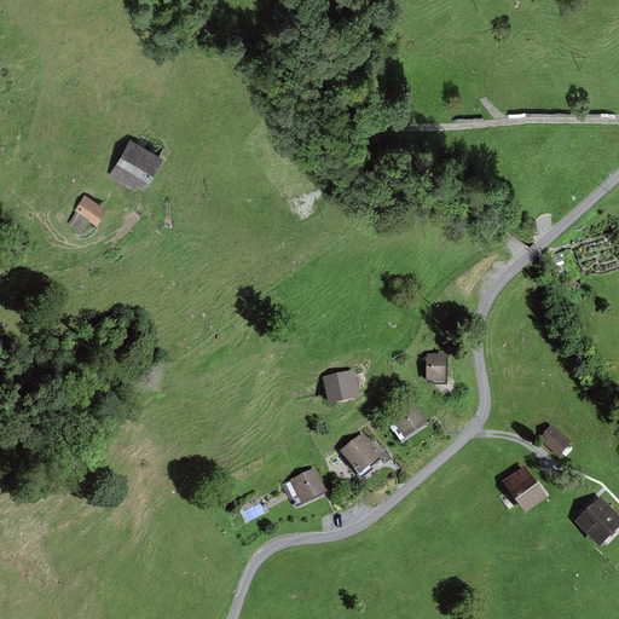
[(163,157),(131,137),(108,174),(132,189),(134,184),(144,190),(163,157)]
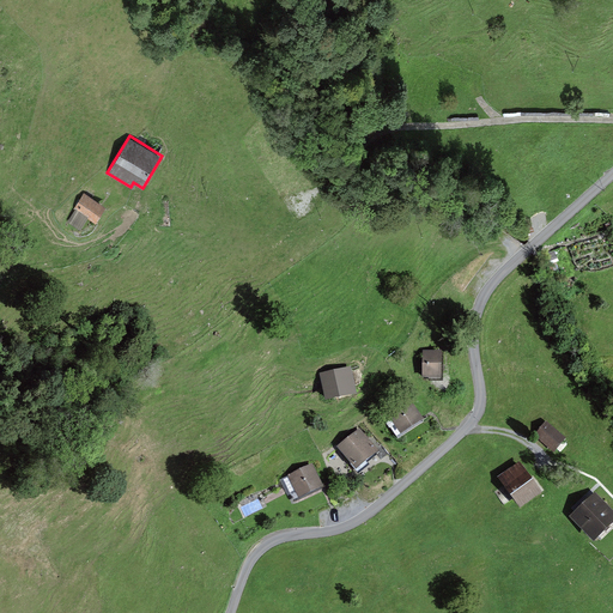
[(105,206),(83,192),(73,207),(74,208),(66,222),(79,229),(86,217),(95,223),(105,206)]
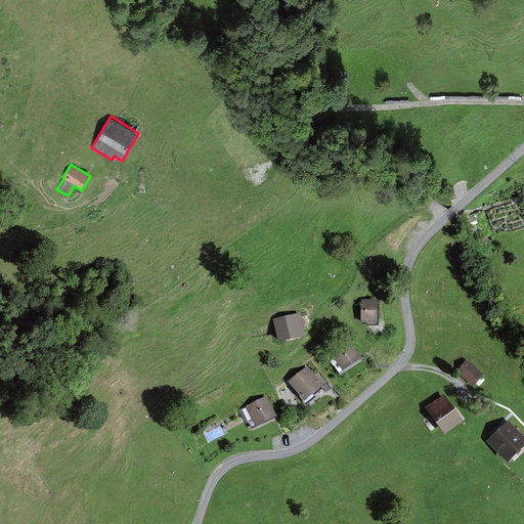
[(377,300),(360,299),(360,324),(377,324),(377,300)]
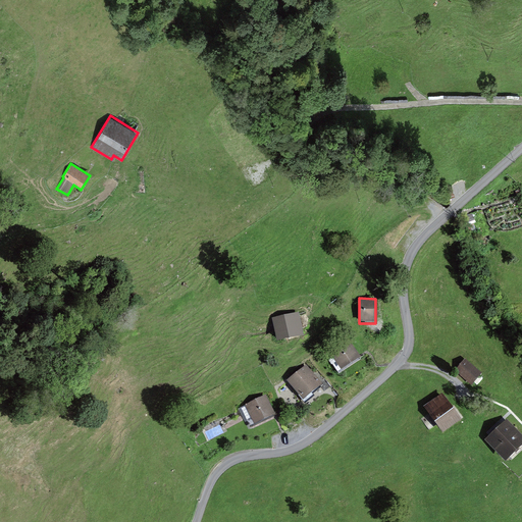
[(299,313),(272,318),(276,344),(303,336),(299,313)]
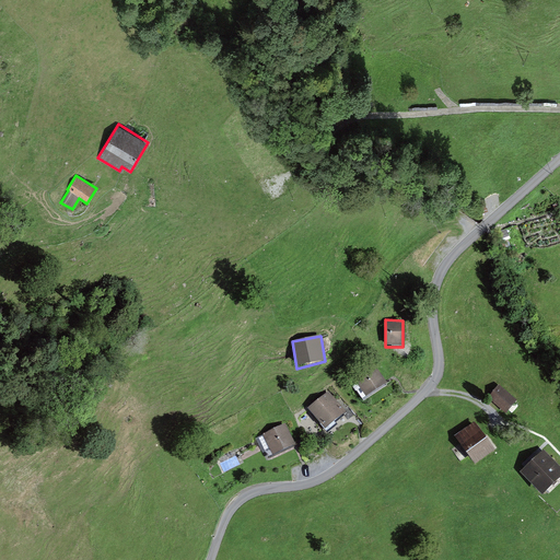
[(376,369),(353,385),(364,400),(387,385),(376,369)]
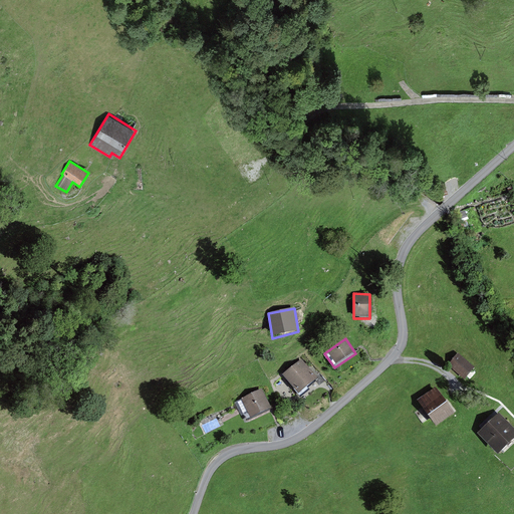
[(477,369),(458,354),(447,367),(466,383),(477,369)]
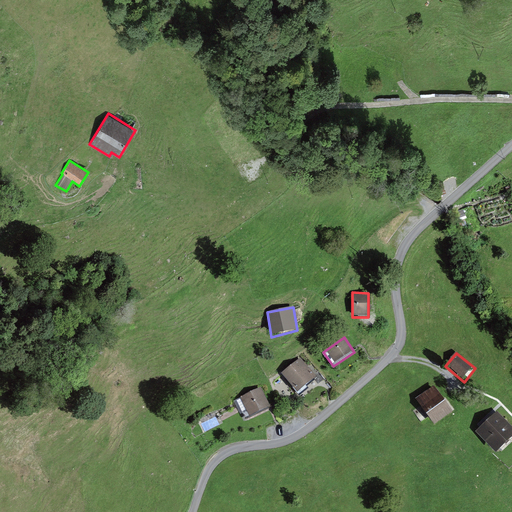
[(317,378),(300,358),(281,374),(296,393),(317,378)]
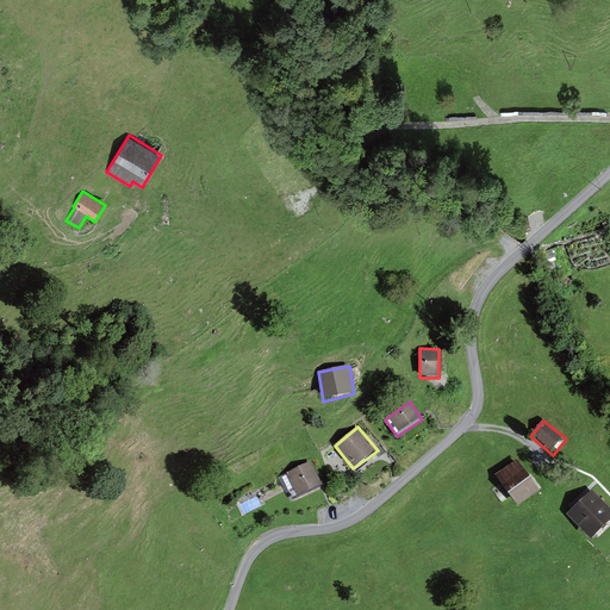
[(539,492),(517,460),(495,475),(516,506),(539,492)]
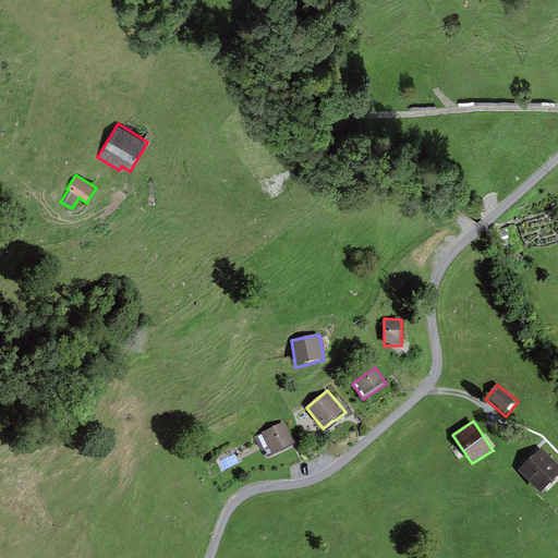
[(294,444),(284,422),(255,436),(266,459),(294,444)]
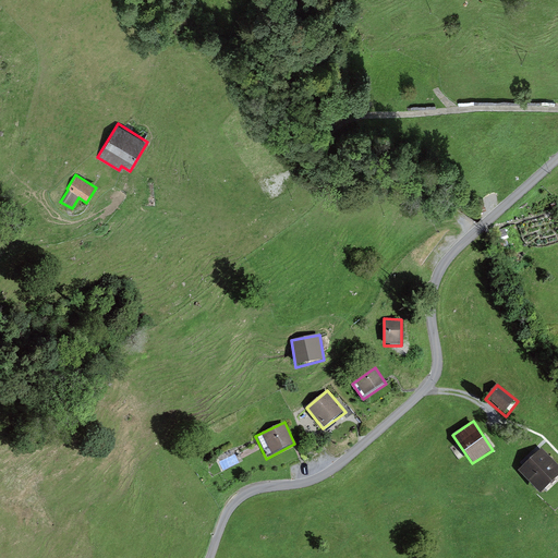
[(557,477),(557,466),(542,449),(519,471),(541,494),(557,477)]
